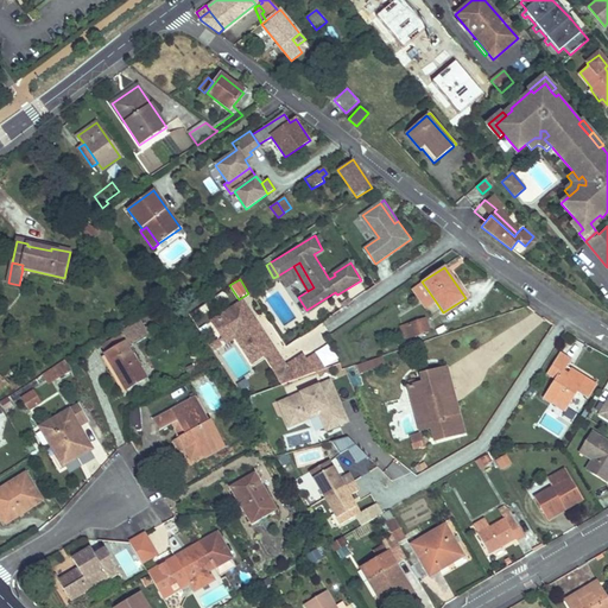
[(426,309),(436,302),(422,282),(412,289),(426,309)]
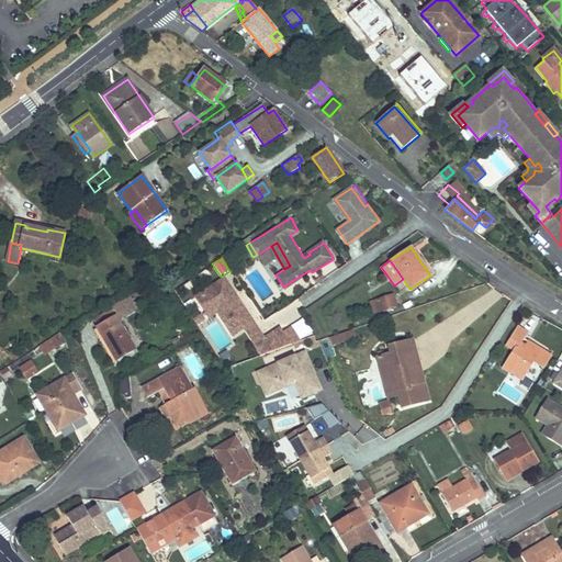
[(239,296),(226,276),(198,293),(199,296),(224,281),(235,299),(239,296)]
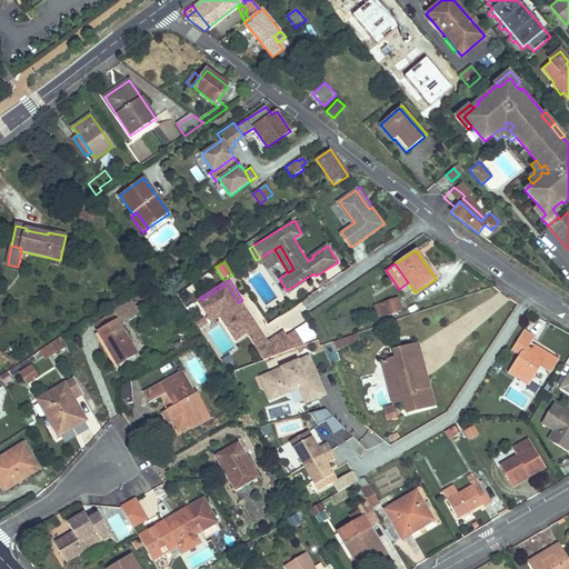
[(257,326),(242,300),(238,302),(227,285),(201,300),(208,311),(217,306),(236,337),(246,330),(243,327),(246,325),(249,330),(257,326)]
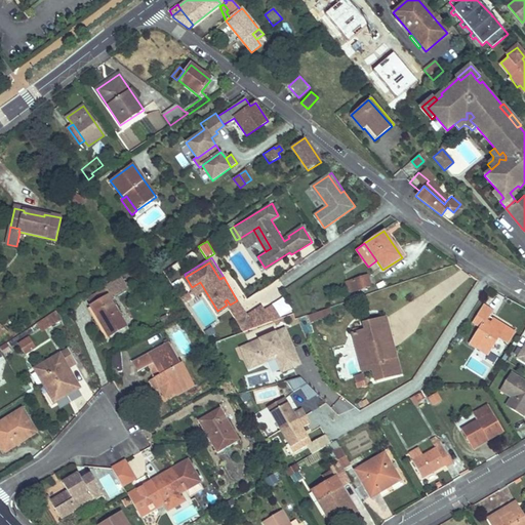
[(369,286),(366,276),(350,282),(353,291),(369,286)]
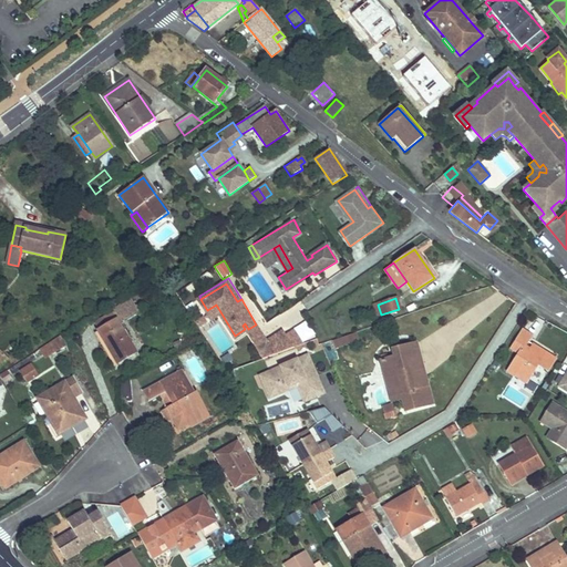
[(113,315),(133,302),(131,299),(111,311),(112,313),(113,315)]
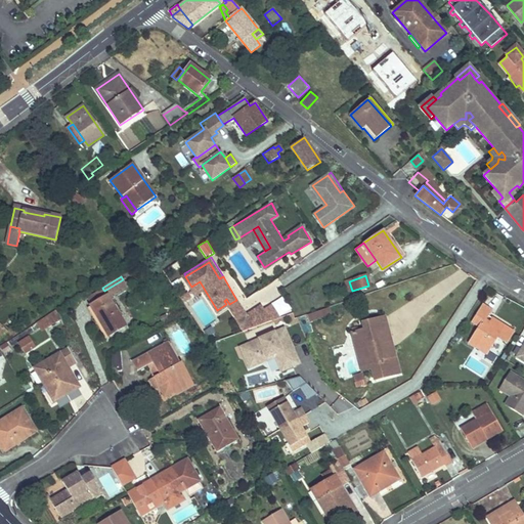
[(123,279),(104,291),(107,296),(108,298),(128,287),(123,279)]
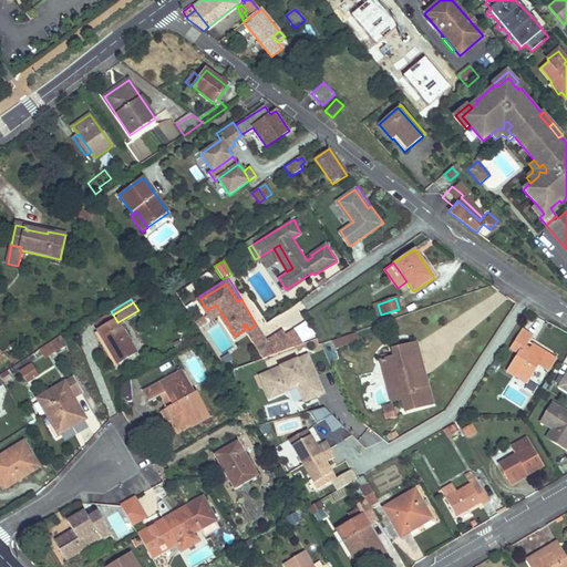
[(207,319),(203,313),(196,318),(199,323),(207,319)]
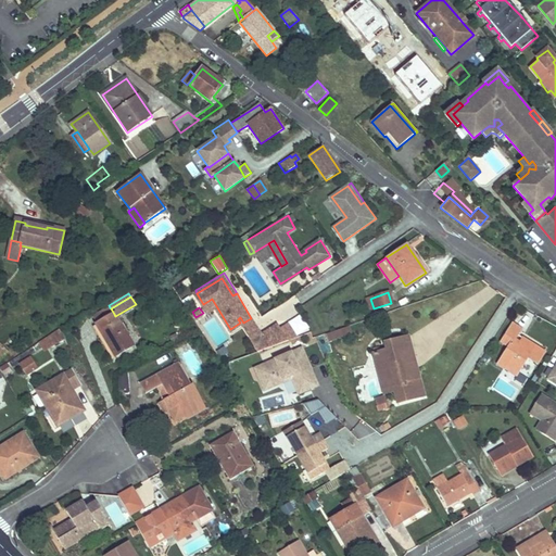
[(112,315),(108,308),(93,316),(97,324),(96,325),(114,356),(133,345),(115,316),(114,314),(112,315)]
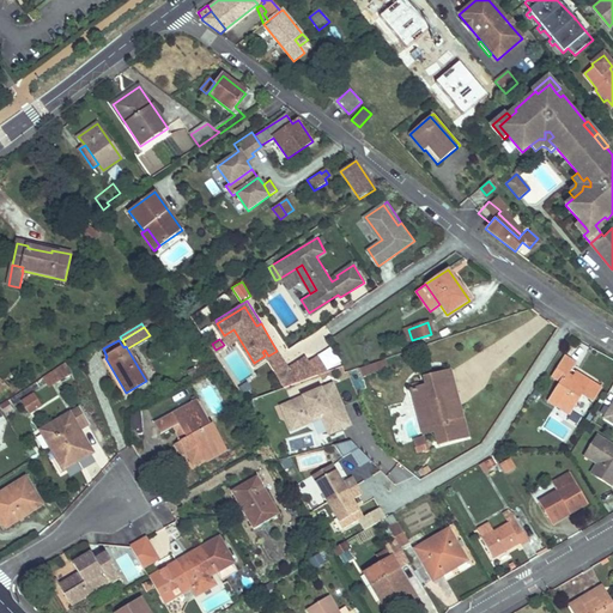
[(287,368),(277,351),(268,356),(265,350),(262,352),(265,356),(254,363),(255,364),(265,358),(277,375),(287,368)]
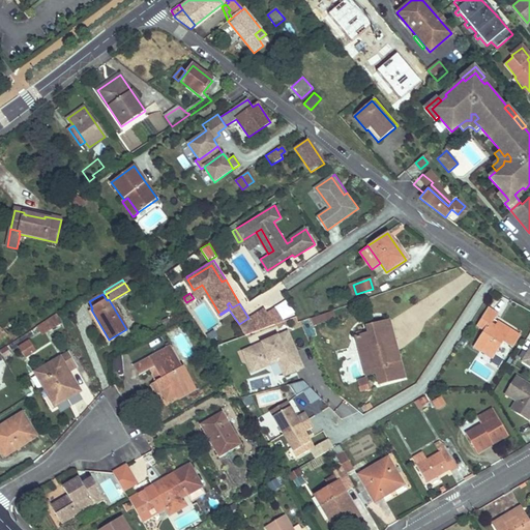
[(274,325),(265,308),(248,318),(239,324),(246,336),(274,325)]
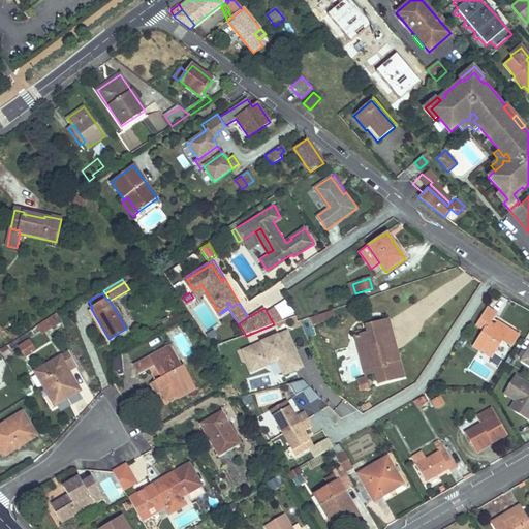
[(510,346),(518,336),(500,323),(497,328),(490,323),(496,313),(488,308),(476,325),(485,330),(473,347),(491,358),(501,340),(510,346)]
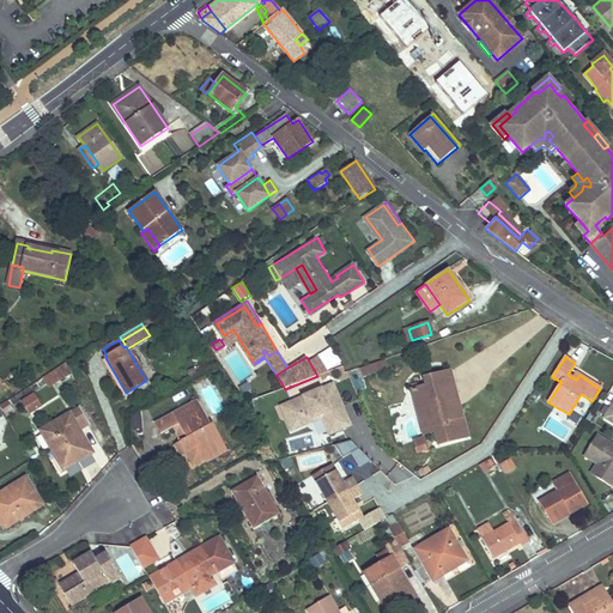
[(386,360),(358,368),(360,377),(388,370),(386,360)]
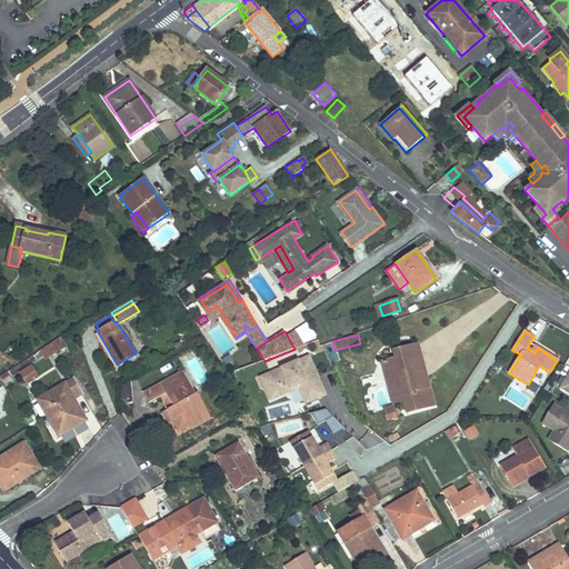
[(53,355),(63,349),(59,342),(49,348),(53,355)]
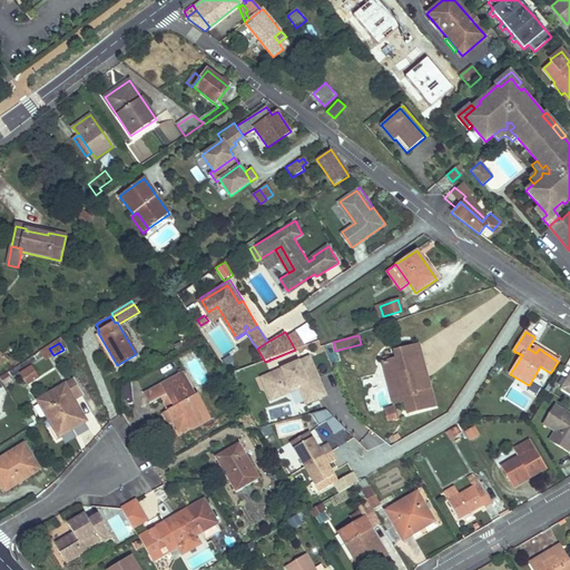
[(396,357),(393,359),(384,361),(386,369),(395,371),(404,401),(408,413),(434,405),(426,379),(420,380),(419,373),(425,372),(419,345),(394,351),(396,357)]
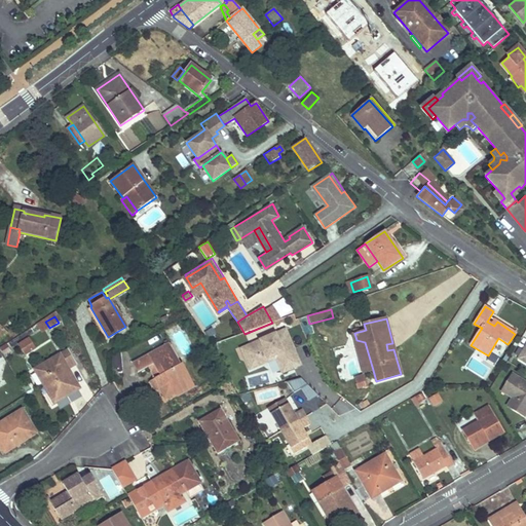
[(276,360),(283,374),(301,366),(286,331),(252,346),(249,347),(251,352),(249,358),(246,359),(251,371),(263,365),(262,363),(275,358),(276,360)]
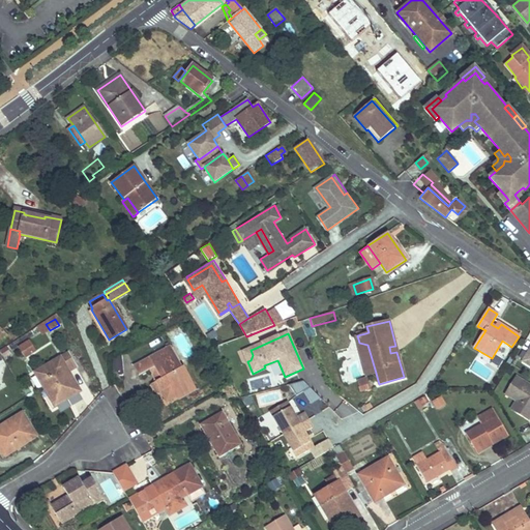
[(359,343),(357,335),(354,336),(365,376),(376,373),(367,345),(359,343)]
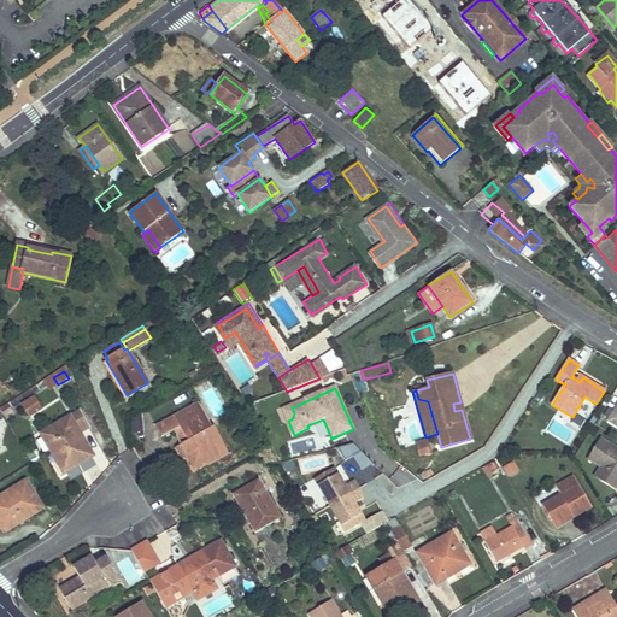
[(21,401),(25,417),(41,412),(35,397),(21,401)]
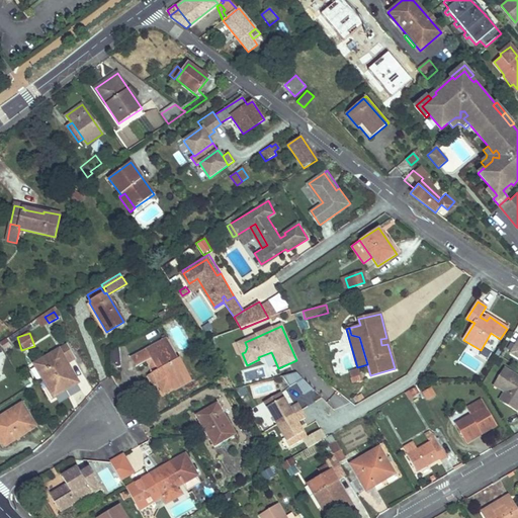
[(517,338),(509,352),(517,357),(517,338)]
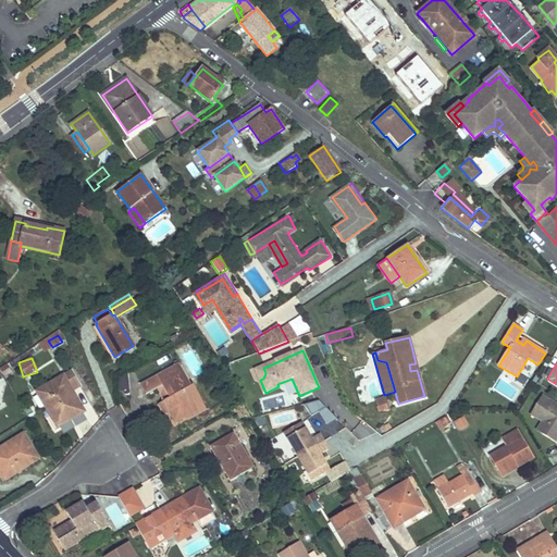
[(198,408),(187,388),(188,387),(176,366),(141,385),(146,395),(153,391),(157,396),(166,391),(171,398),(164,401),(171,412),(175,422),(186,417),(198,410),(198,408)]
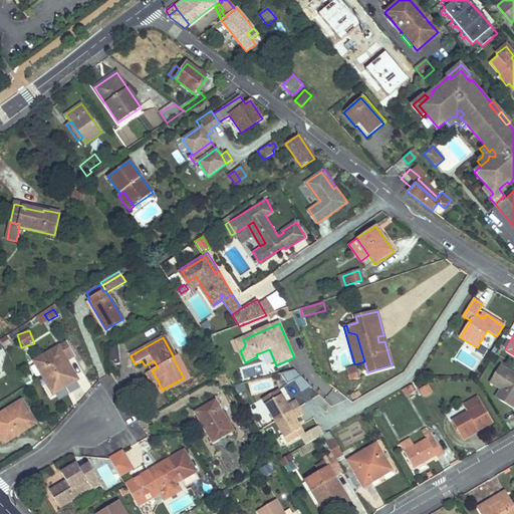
[(245,344),(243,339),(236,342),(240,350),(243,349),(245,344)]
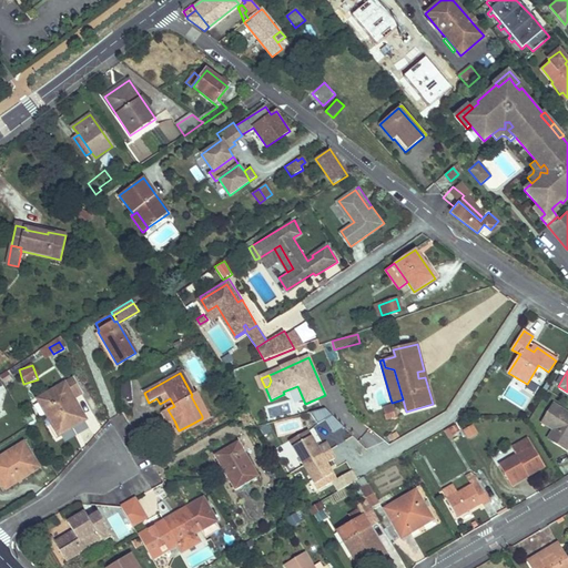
[(82,394),(73,378),(72,378),(66,383),(74,398),(82,394)]
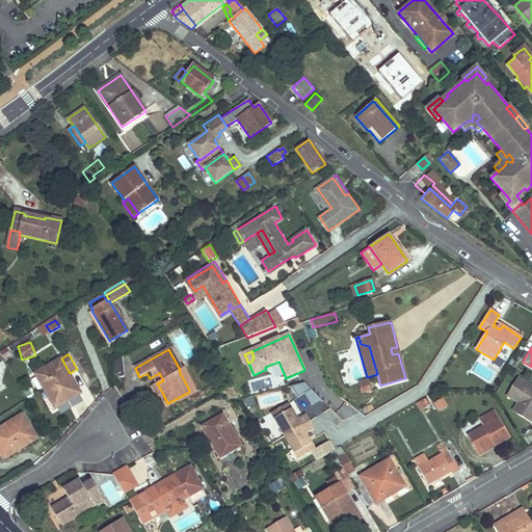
[(124,377),(122,357),(113,362),(114,373),(118,373),(120,374),(121,375),(121,376),(124,377)]
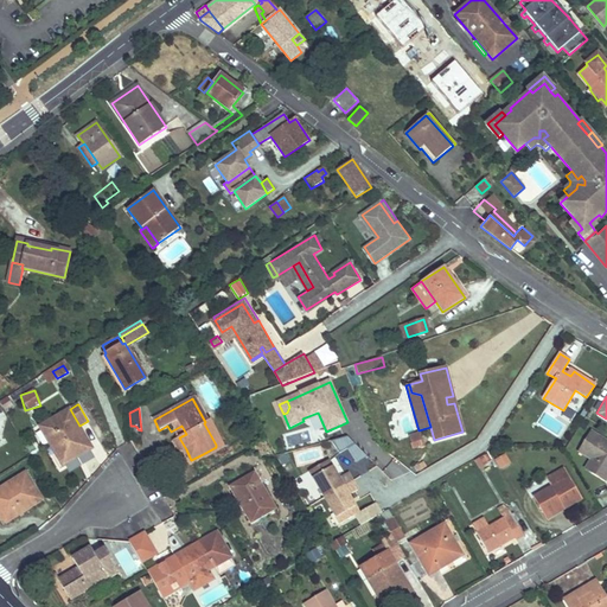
[(269,420),(262,408),(254,414),(260,425),(269,420)]
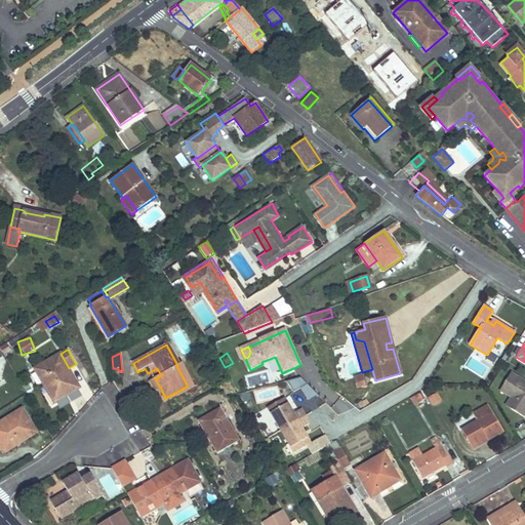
[(80,388),(69,368),(61,354),(35,369),(52,400),(67,392),(69,394),(80,388)]
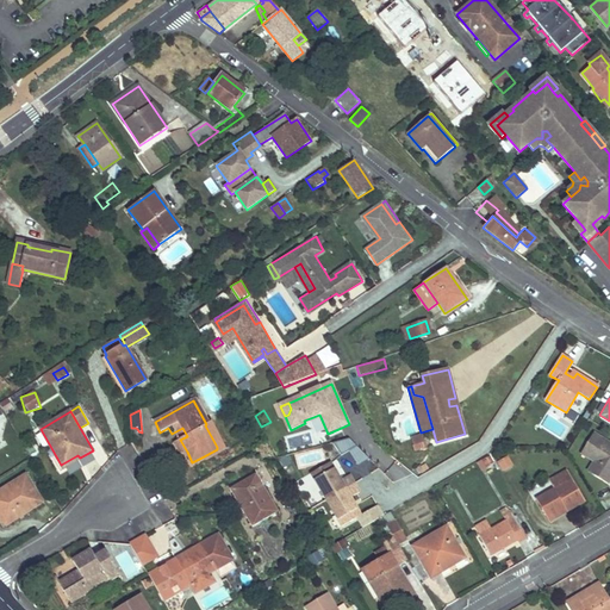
[(590,425),(585,422),(580,429),(586,431),(590,425)]
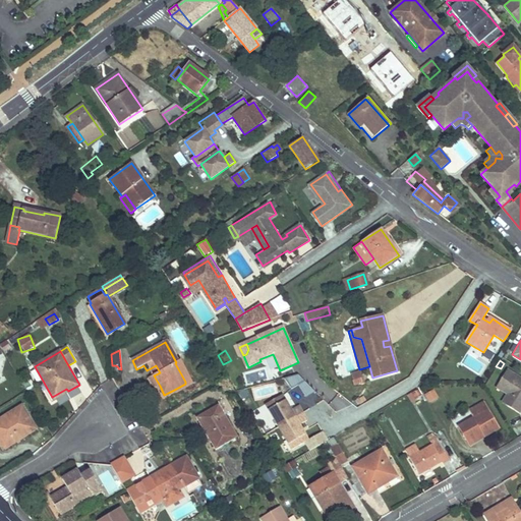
[(192,384),(180,361),(176,362),(175,363),(185,382),(185,384),(174,390),(175,393),(192,384)]
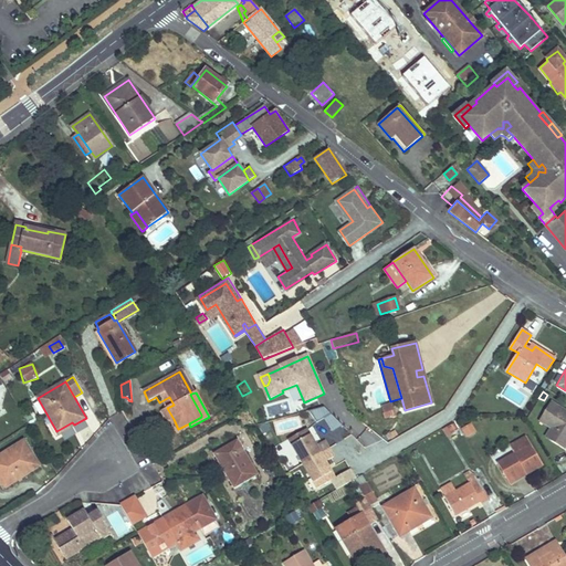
[(565,410),(549,401),(538,420),(557,431),(551,441),(564,449),(565,446),(565,410)]
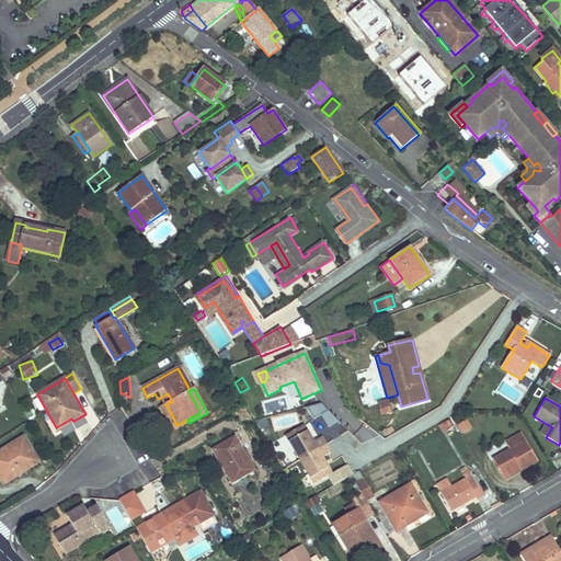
[(380,412),(390,409),(389,402),(378,405),(380,412)]
